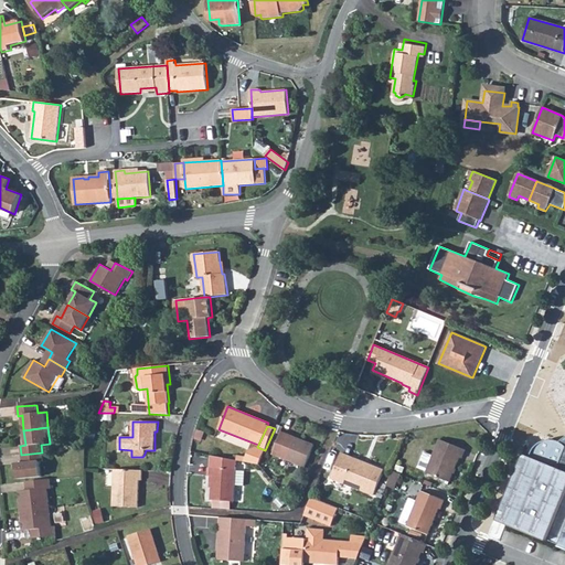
[(281,433),(273,454),(306,467),(315,445),(281,433)]
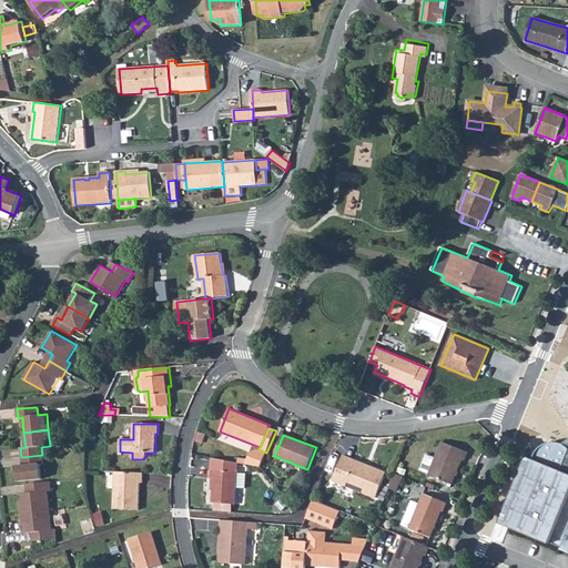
[(429,474),(428,475),(453,485),(463,459),(465,460),(468,453),(443,442),(436,458),(427,455),(421,470),(429,474)]
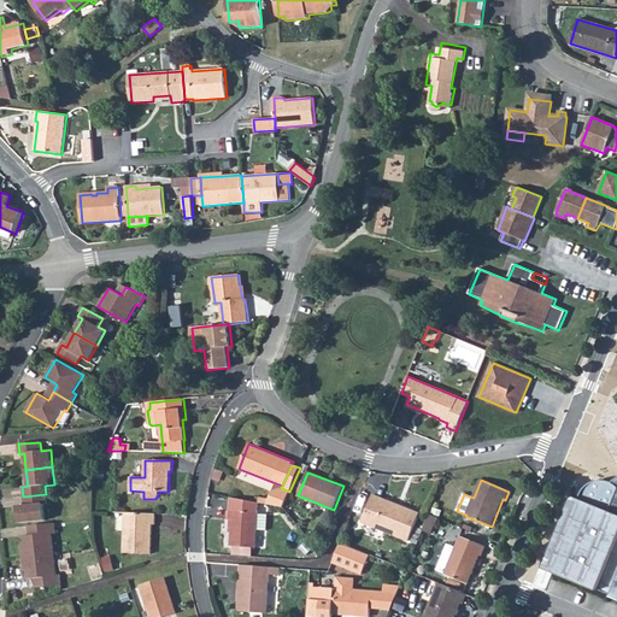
[(574,497),(545,569),(598,592),(599,589),(613,595),(612,598),(616,599),(616,481),(613,485),(610,482),(606,481),(604,481),(600,481),(598,481),(594,482),(592,483),(589,485),(587,487),(585,489),(582,492),(581,497),(580,499),(574,497)]
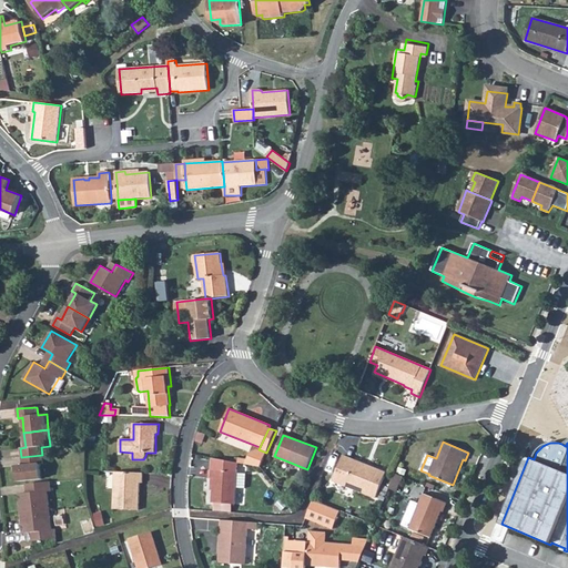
[(247,459),(245,464),(261,467),(266,453),(259,449),(257,449),(251,453),(247,459)]
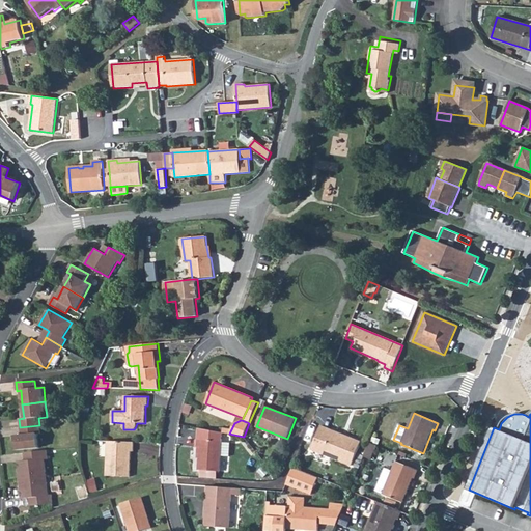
[(39,425),(20,427),(21,435),(15,436),(17,450),(38,448),(37,434),(40,434),(39,425)]
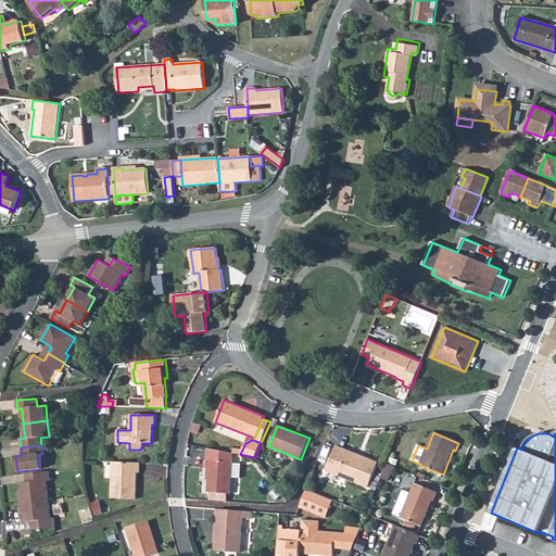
[(336,446),(326,470),(368,488),(377,467),(348,455),(349,451),(336,446)]
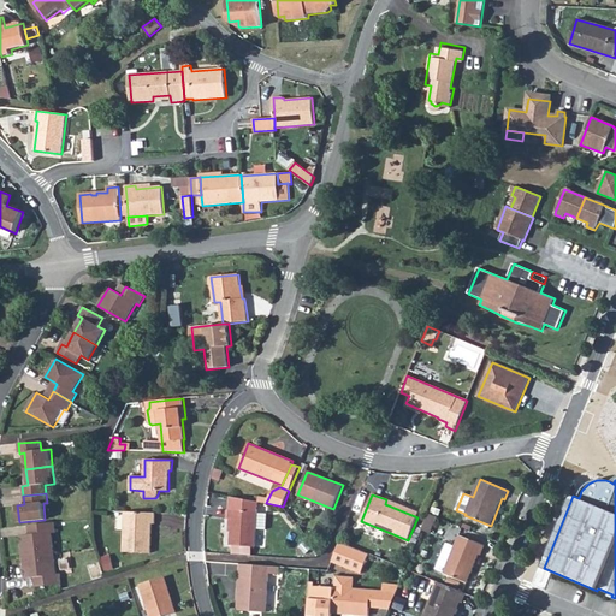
[(230,497),(230,509),(246,510),(246,499),(230,497)]
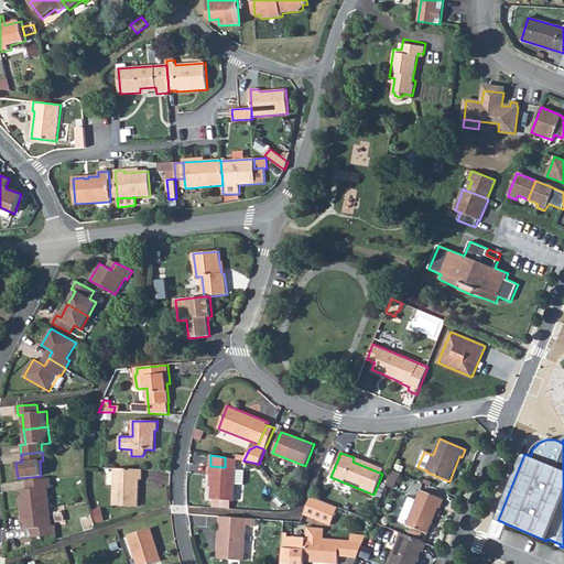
[(225,467),(210,466),(209,475),(210,475),(209,483),(212,483),(210,499),(234,501),(235,485),(243,485),(245,470),(236,470),(236,459),(225,457),(225,467)]
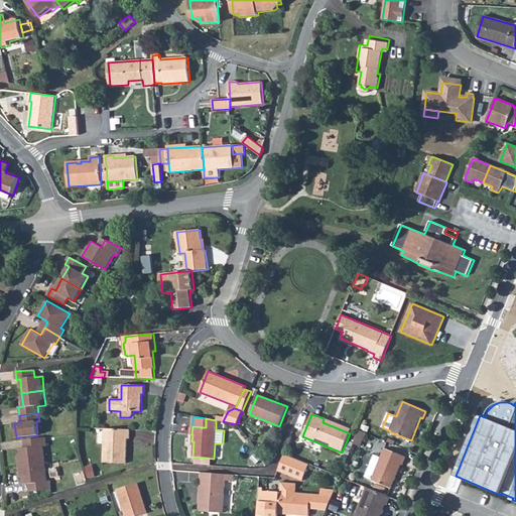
[(130,429),(105,428),(104,463),(126,464),(127,438),(130,438),(130,429)]
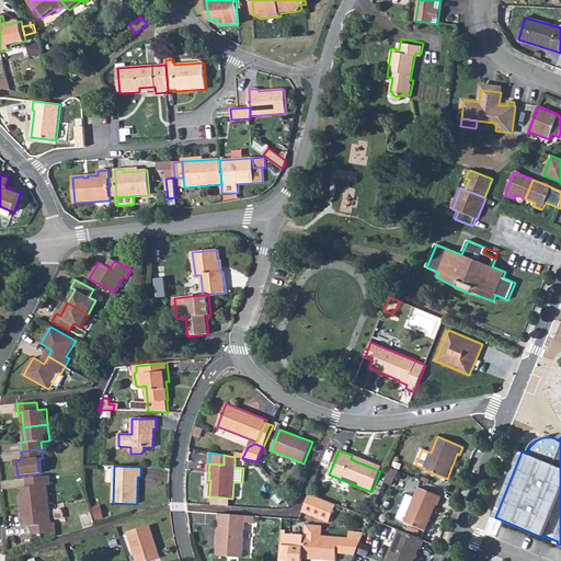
[(390,468),(385,483),(392,485),(398,471),(390,468)]
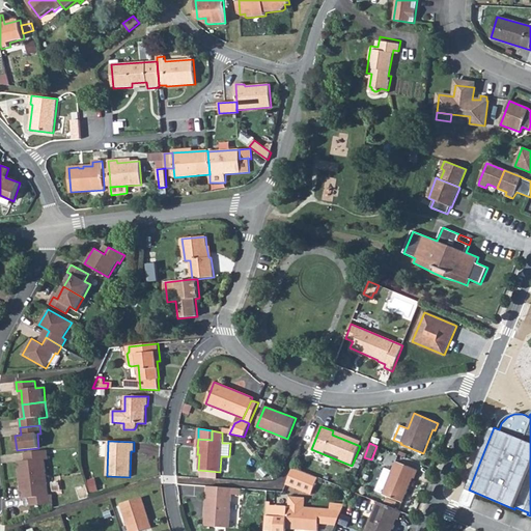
[(18,462),(20,480),(47,477),(45,459),(48,459),(47,450),(28,452),(29,460),(25,460),(18,462)]
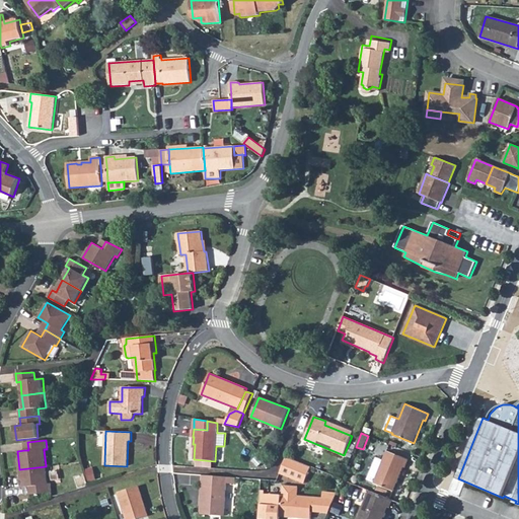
[(380,467),(374,483),(374,484),(394,491),(403,467),(405,468),(409,460),(387,451),(380,467)]
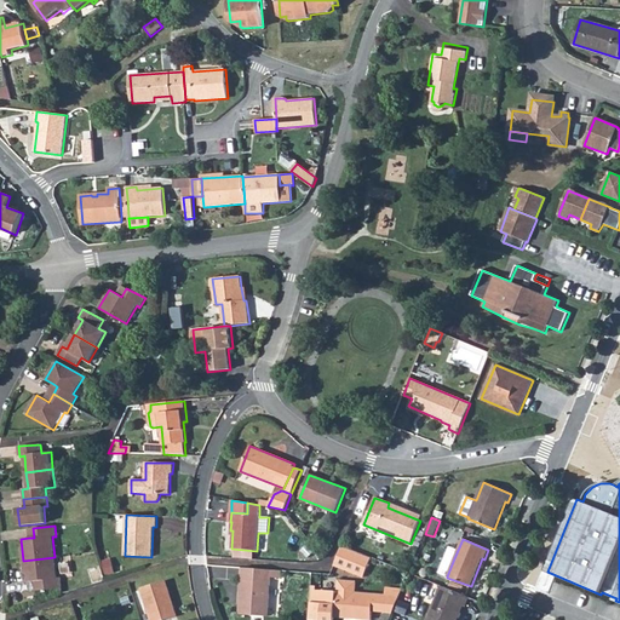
[(372,558),(343,546),(334,566),(363,578),(372,558)]
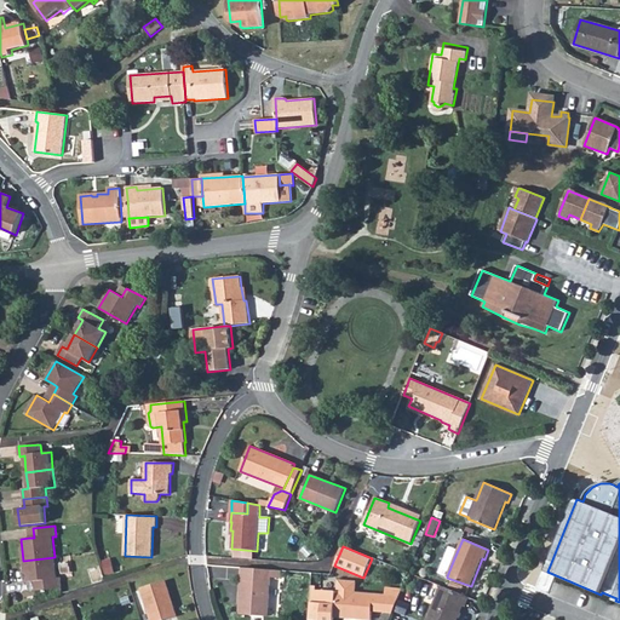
[(438,573),(447,577),(454,558),(446,555),(438,573)]
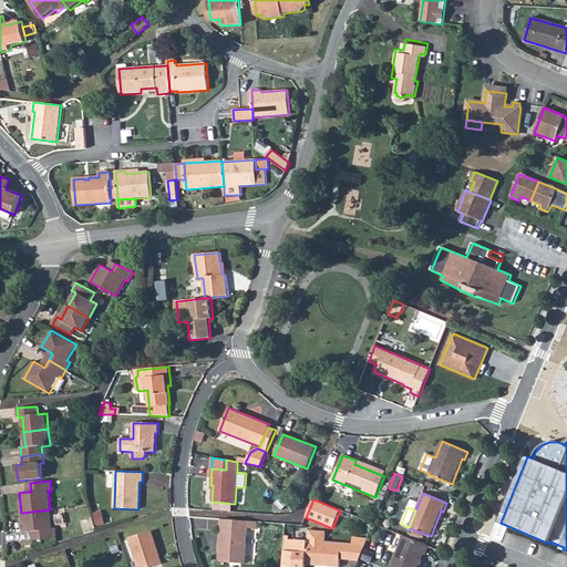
[(50,509),(21,513),(22,533),(31,532),(35,531),(37,539),(57,537),(55,528),(52,528),(50,509)]
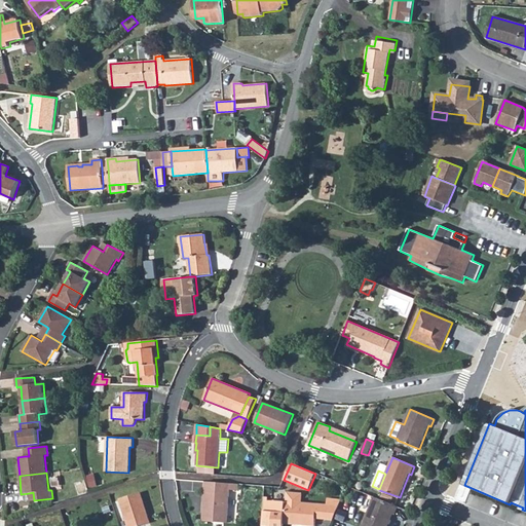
[(230,484),(207,482),(205,493),(207,493),(205,512),(203,512),(203,521),(227,523),(229,490),(230,484)]
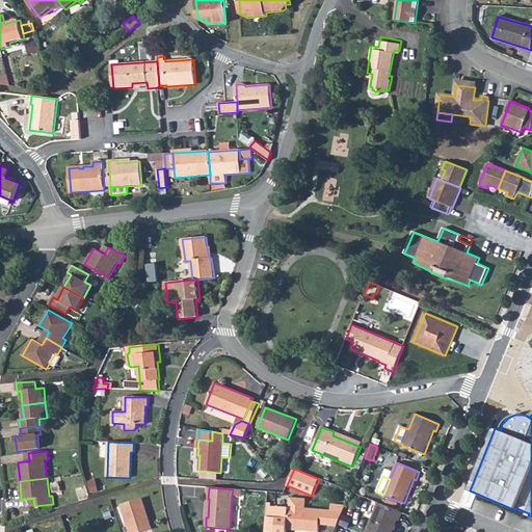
[(271,503),(267,503),(265,531),(287,531),(287,529),(318,531),(319,525),(337,526),(345,506),(331,505),(330,511),(304,509),(306,500),(291,498),(290,508),(271,506),(271,503)]
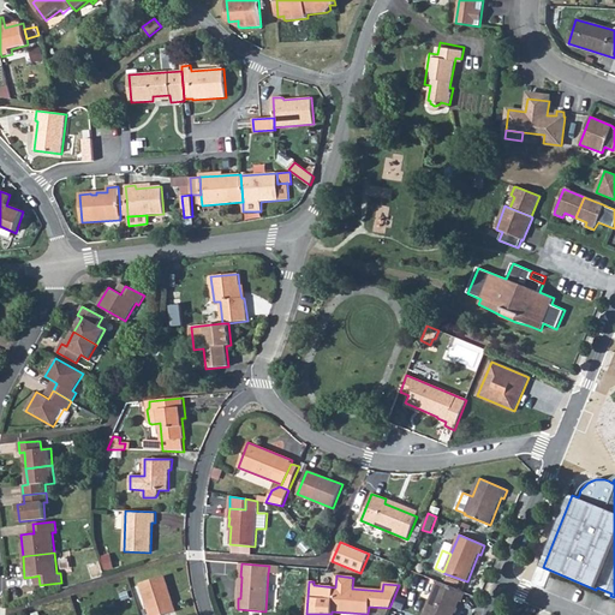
[(165,577),(141,584),(150,614),(163,614),(175,611),(165,577)]
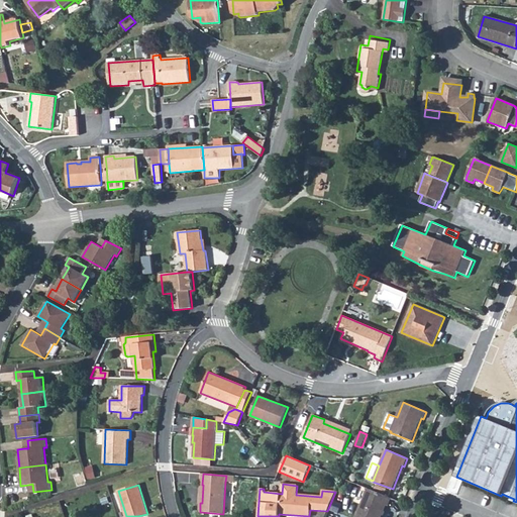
[(391,498),(368,489),(355,516),(381,516),(386,505),(388,506),(391,498)]
